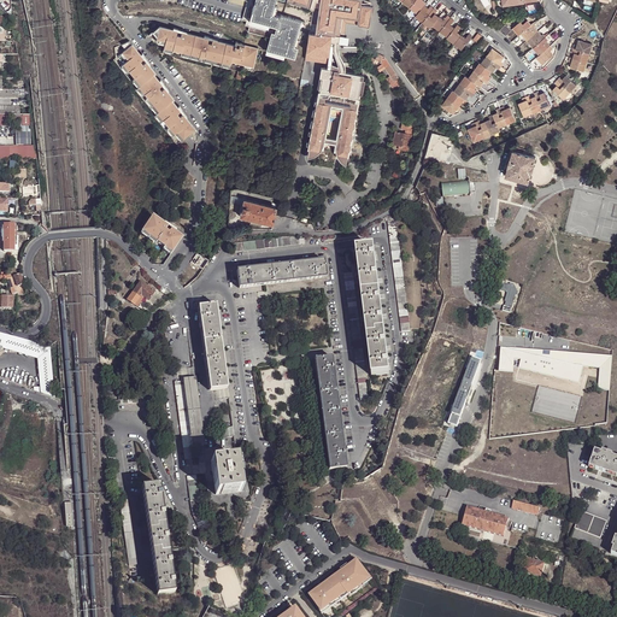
[(256,0),(251,25),(271,30),(266,54),(283,59),(285,57),(294,59),(303,21),(276,15),(277,7),(276,7),(277,0),(256,0)]
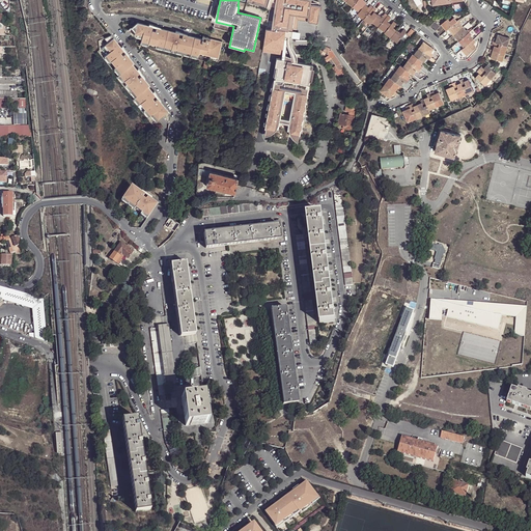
[(311,0),(274,0),(274,6),(271,29),(278,30),(278,29),(285,30),(285,36),(292,37),(294,27),(296,16),(307,17),(307,22),(318,23),(320,4),(311,2),(311,0)]
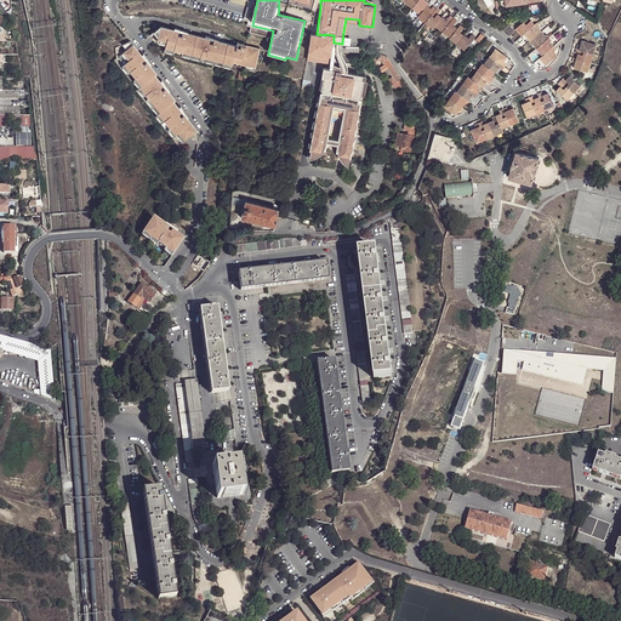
[(408,0),(404,5),(411,10),(419,0),(408,0)]
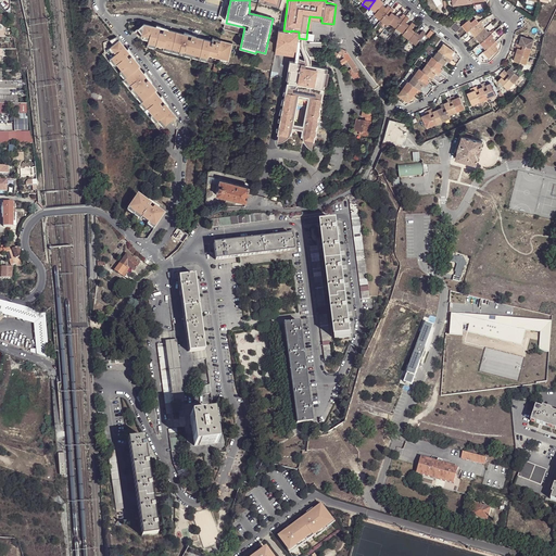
[(380,0),(375,0),(368,9),(375,14),(382,5),(383,4),(380,1),(380,0)]
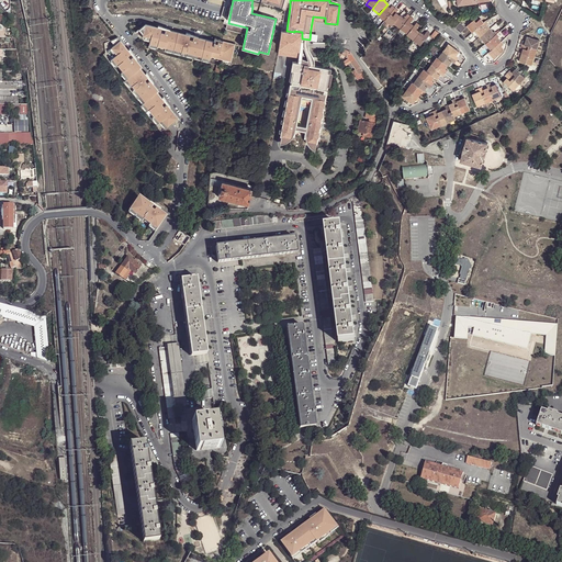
[(390,9),(386,6),(379,14),(378,17),(384,22),(394,10),(392,7),(390,9)]
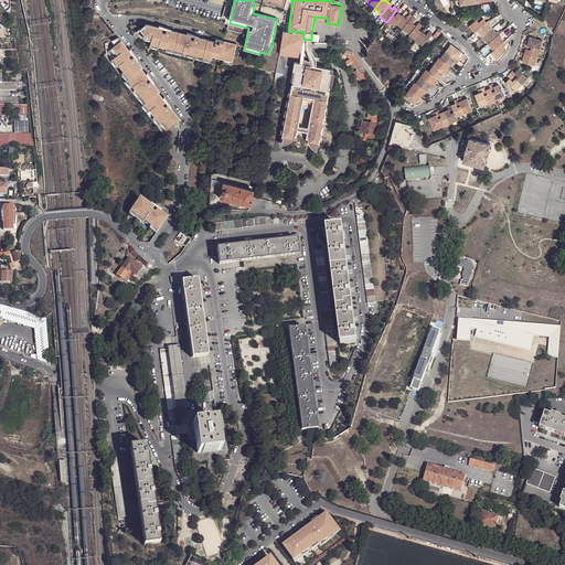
[(400,12),(396,10),(386,22),(393,28),(395,25),(402,17),(398,14),(400,12)]
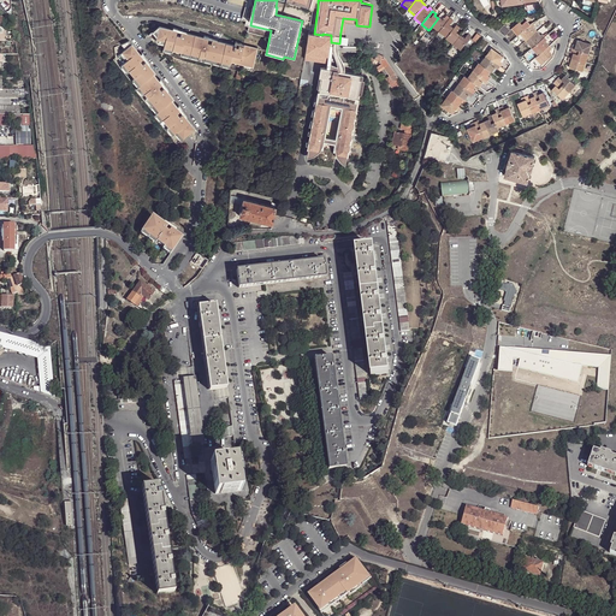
[(442,22),(438,18),(431,28),(438,34),(449,19),(446,17),(442,22)]
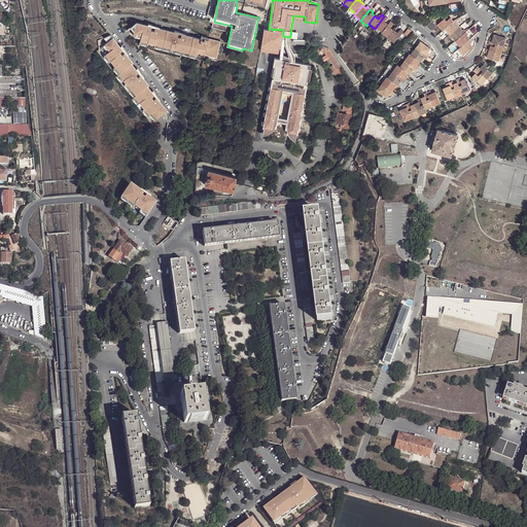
[(387,19),(384,16),(375,29),(381,34),(388,26),(384,23),(387,19)]
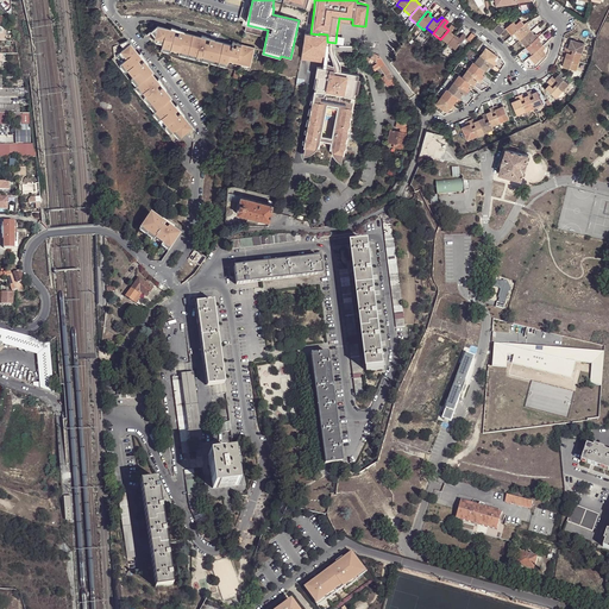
[(494,31),(500,36),(501,35),(504,37),(509,31),(513,35),(515,33),(533,54),(529,56),(537,64),(547,55),(544,51),(544,50),(540,54),(538,51),(544,45),(540,42),(541,41),(537,35),(535,36),(528,27),(529,26),(527,23),(525,25),(521,20),(520,22),(518,19),(507,27),(506,30),(500,24),(494,31)]
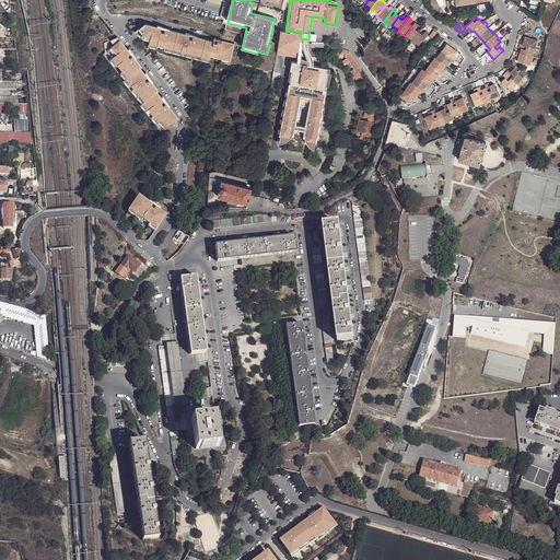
[(218,41),(213,39),(146,23),(136,31),(136,32),(140,37),(150,41),(149,42),(158,44),(165,46),(182,50),(185,51),(209,57),(210,55),(218,56),(222,57),(230,59),(234,43),(218,39),(218,41)]
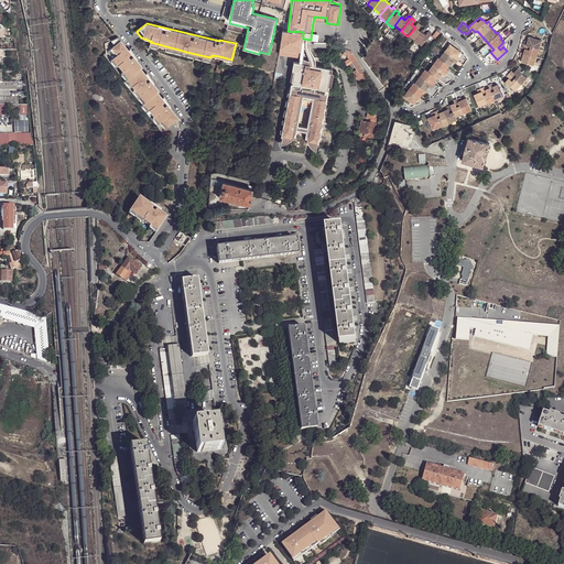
[(418,24),(415,28),(408,36),(414,42),(421,33),(418,31),(421,26),(418,24)]
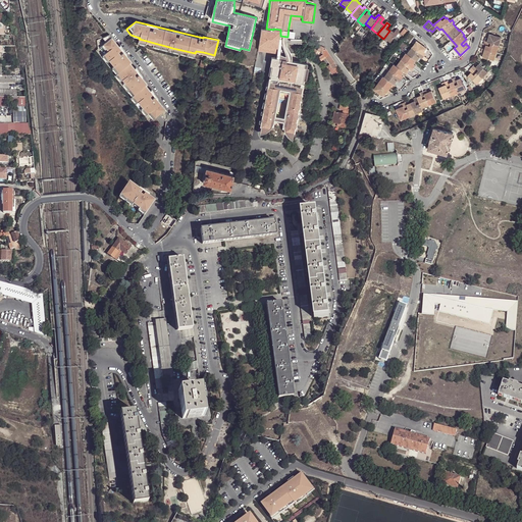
[(266,29),(261,28),(258,50),(277,52),(277,57),(280,58),(293,60),(293,55),(288,44),(288,40),(288,37),(280,36),(280,30),(273,29),(273,30),(266,29)]
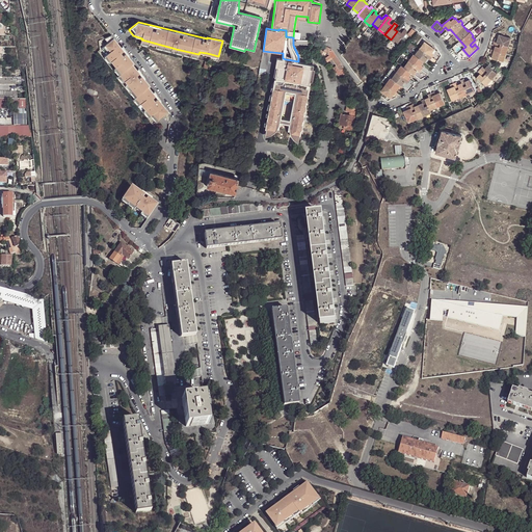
[(401,34),(397,31),(391,40),(397,45),(407,33),(403,30),(401,34)]
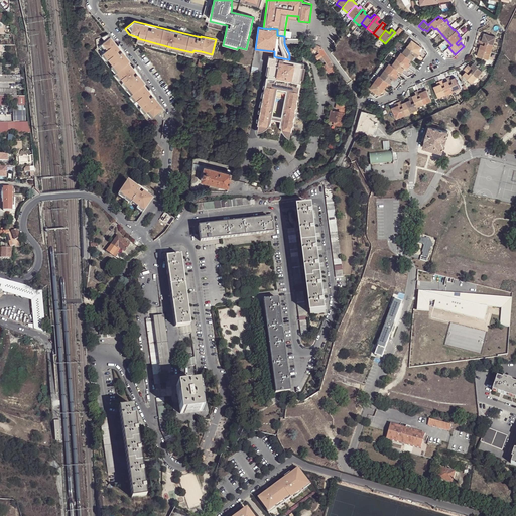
[(477,56),(488,60),(491,52),(496,37),(484,34),(483,38),(480,37),(478,44),(481,45),(480,49),(477,48),(476,51),(478,52),(477,56)]
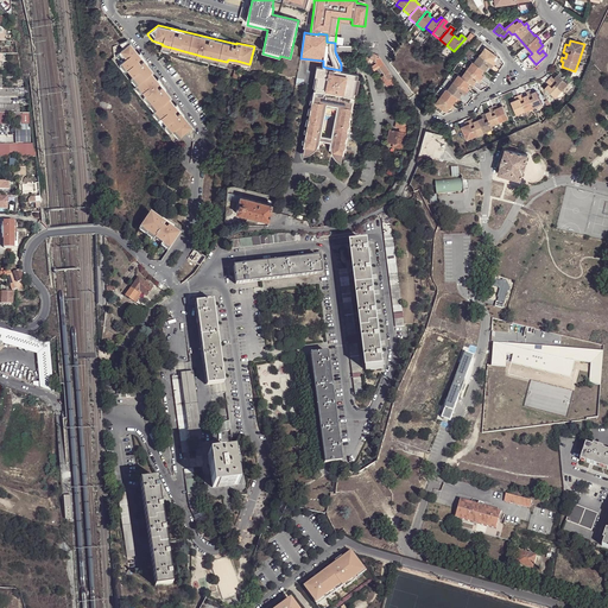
[(194,134),(196,135),(197,131),(171,99),(172,97),(152,74),(153,73),(131,45),(125,50),(116,57),(122,63),(128,70),(134,77),(140,84),(138,86),(144,93),(146,96),(158,109),(157,111),(163,118),(169,125),(173,132),(179,139),(188,132),(191,137),(194,134)]
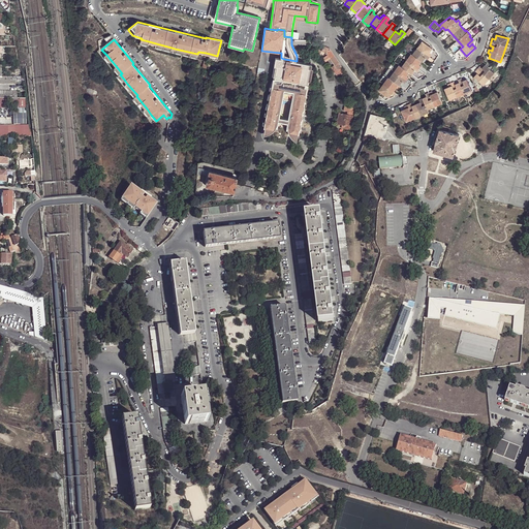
[(423,41),(413,55),(412,54),(402,66),(409,72),(412,74),(415,70),(412,68),(415,62),(419,65),(422,61),(423,62),(426,58),(423,56),(427,51),(430,53),(433,49),(423,41)]
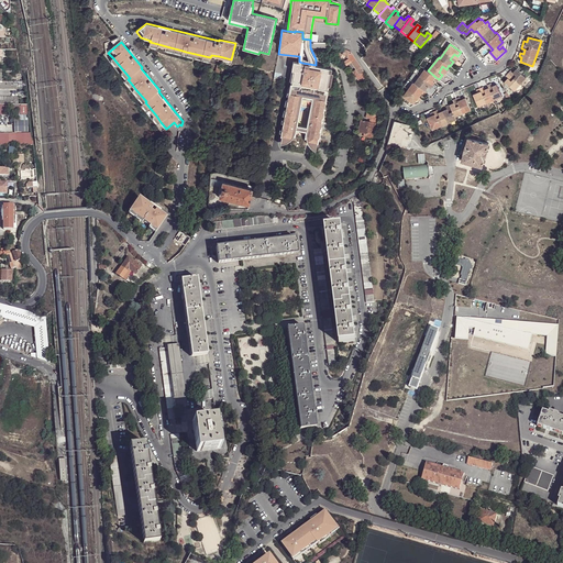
[(335,55),(344,62),(346,66),(351,62),(356,69),(353,73),(361,81),(367,76),(360,65),(350,52),(345,47),(343,53),(340,52),(337,52),(335,55)]
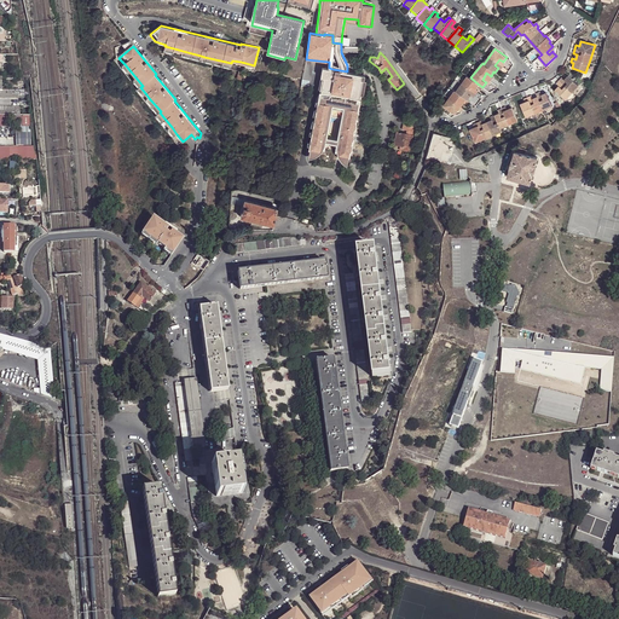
[(167,69),(172,64),(166,58),(162,63),(167,69)]
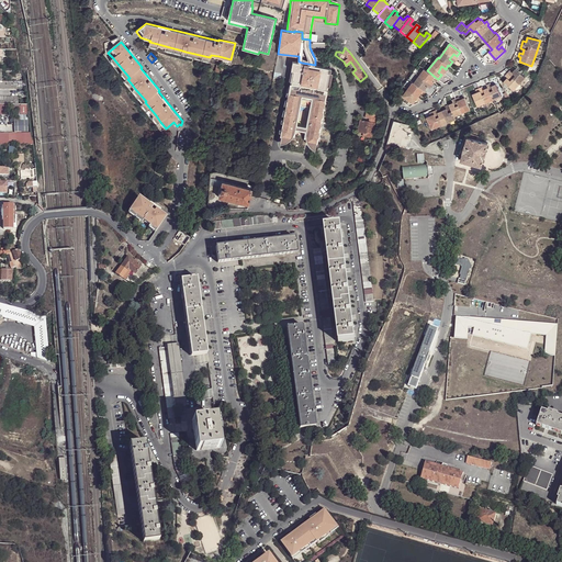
[(453,54),(449,59),(452,62),(454,64),(459,57),(457,56),(453,54)]
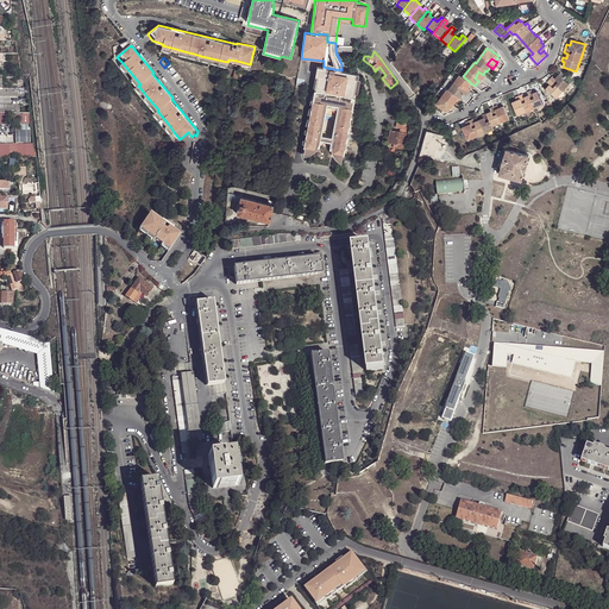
[(353,95),(357,79),(358,79),(359,74),(341,70),(327,68),(324,67),(318,66),(315,76),(318,76),(316,87),(315,89),(314,92),(313,93),(312,96),(311,99),(313,100),(313,102),(312,102),(312,104),(311,107),(311,108),(312,108),(311,113),(309,113),(309,118),(309,119),(308,124),(307,129),(308,130),(307,132),(306,136),(305,139),(306,139),(305,143),(303,151),(311,152),(311,151),(313,150),(315,149),(316,146),(318,145),(322,124),(333,126),(330,144),(330,146),(330,149),(331,151),(331,154),(332,155),(333,157),(336,158),(337,159),(340,162),(343,150),(343,148),(344,148),(344,146),(345,143),(345,142),(344,142),(345,137),(346,136),(346,137),(347,132),(347,131),(346,131),(347,126),(349,126),(350,121),(349,120),(350,115),(351,115),(352,111),(351,111),(351,107),(355,108),(355,105),(355,102),(355,100),(353,98),(353,95)]
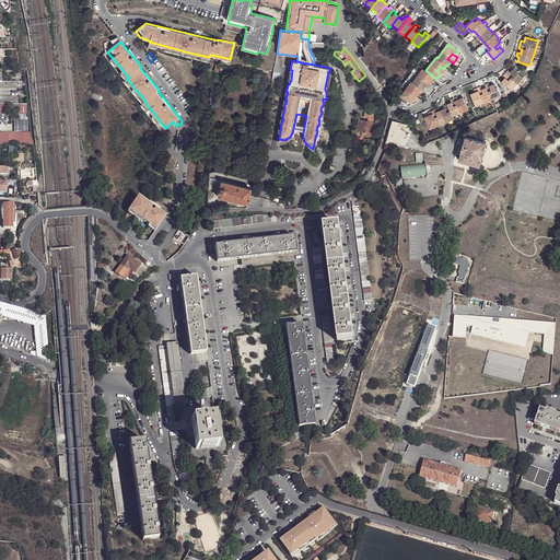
[(225,73),(226,67),(217,65),(216,71),(217,71),(223,73),(225,73)]
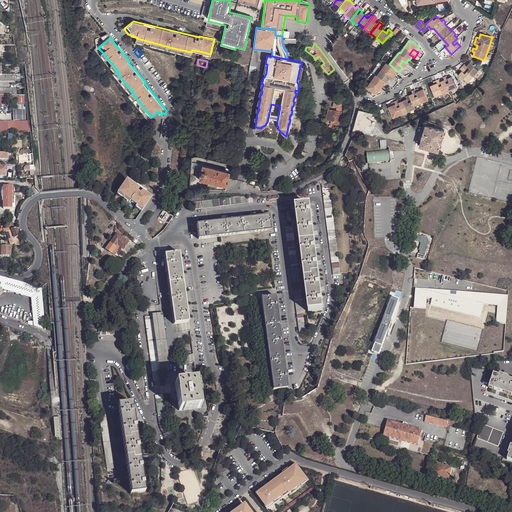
[(402,68),(404,70),(408,64),(406,63),(402,60),(399,66),(402,68)]
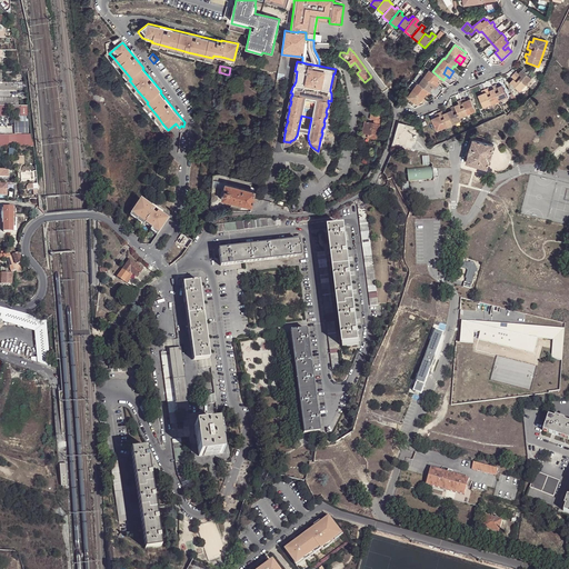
[(418,82),(408,97),(419,105),(421,101),(423,98),(427,95),(429,91),(430,91),(433,88),(430,85),(435,79),(438,81),(440,78),(432,71),(430,70),(419,83),(418,82)]
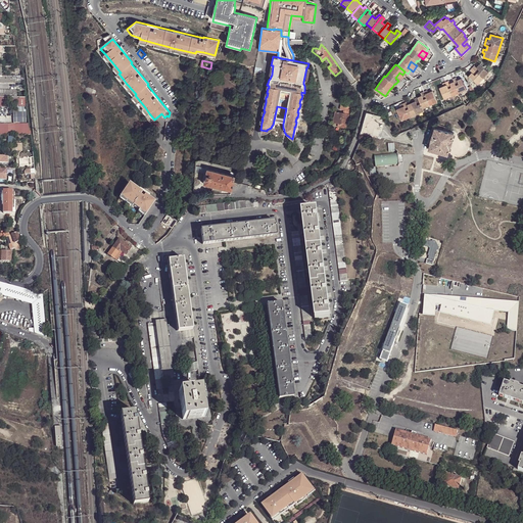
[(472,73),(469,76),(477,85),(488,73),(480,64),(477,67),(475,65),(470,70),(472,73)]
